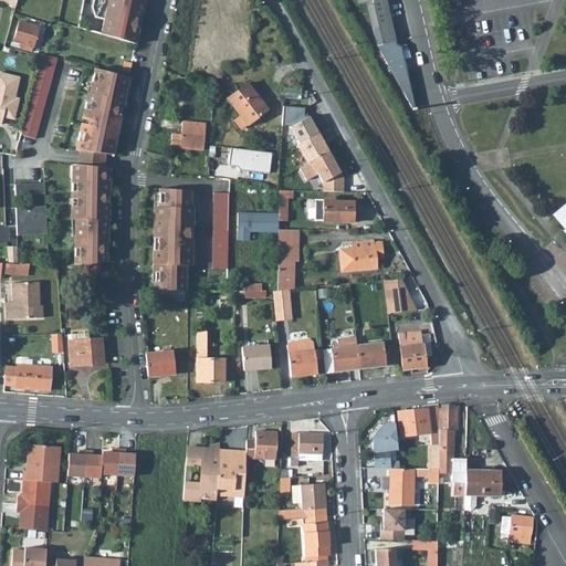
[(93,0),(92,7),(95,19),(104,20),(108,21),(106,35),(136,44),(145,0),(93,0)]
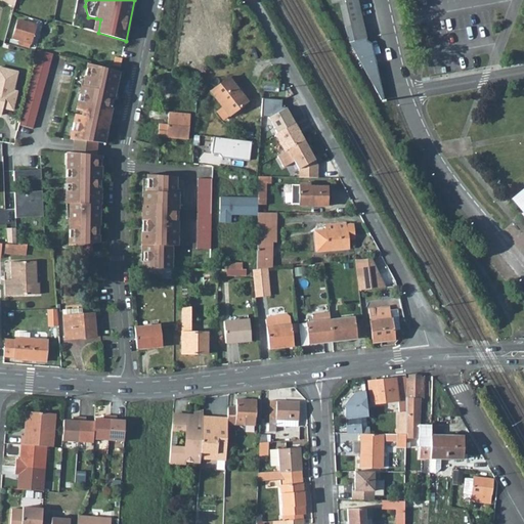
[(365,38),(356,0),(331,0),(332,4),(339,2),(345,28),(349,43),(365,38)]
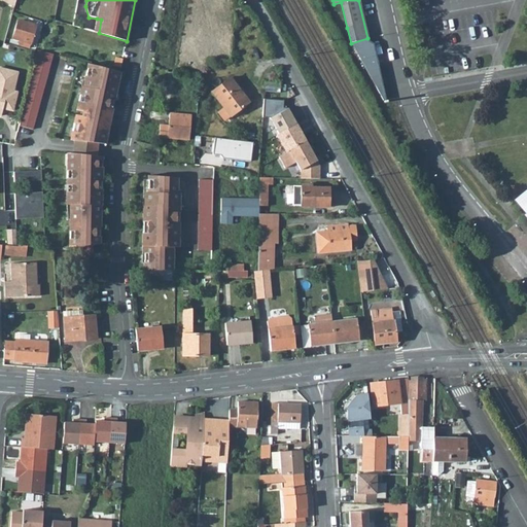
[(36,26),(19,20),(12,38),(20,40),(18,45),(29,48),(36,26)]
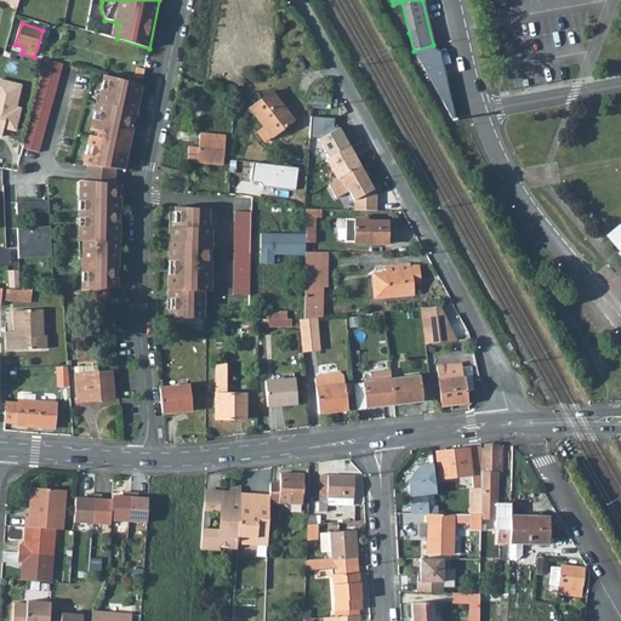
[(263,61),(265,43),(256,41),(254,60),(263,61)]
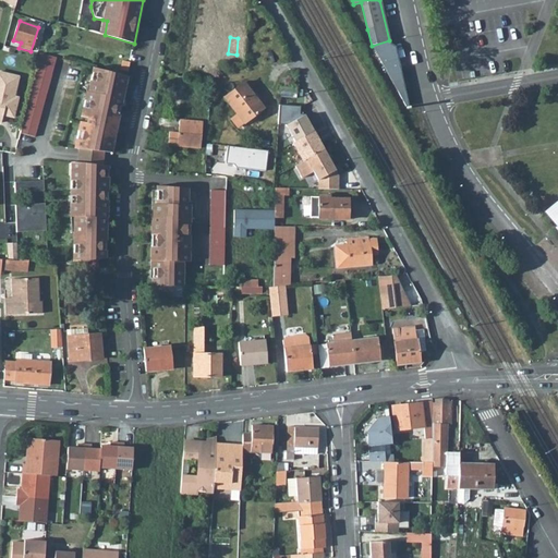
[(390,43),(389,40),(372,46),(405,106),(408,106),(395,46),(390,43)]
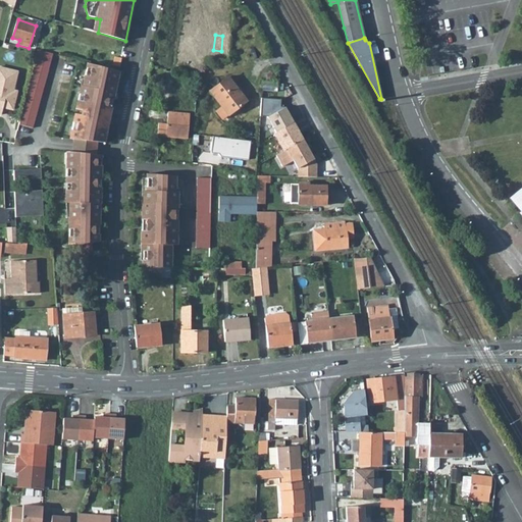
[(19,124),(33,128),(53,53),(39,49),(19,124)]
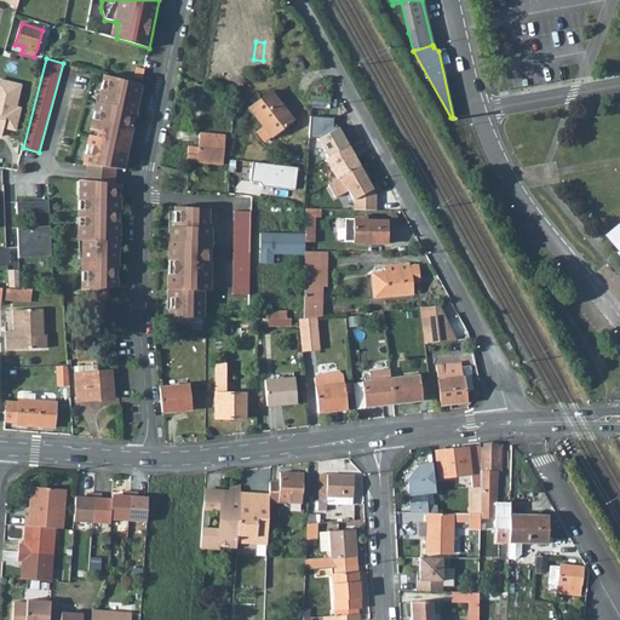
[(144,69),(136,67),(133,78),(143,79),(144,69)]
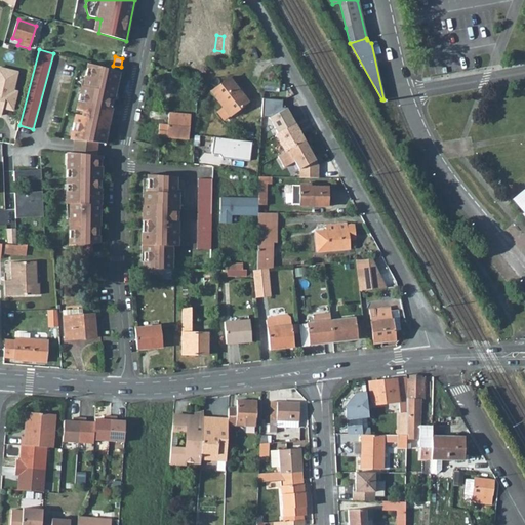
[(119,72),(88,63),(84,80),(88,81),(86,93),(80,92),(76,110),(83,111),(82,115),(76,114),(72,133),(75,134),(74,140),(97,143),(102,144),(104,133),(107,134),(109,124),(106,123),(107,116),(110,117),(115,92),(112,92),(113,86),(116,87),(119,72)]
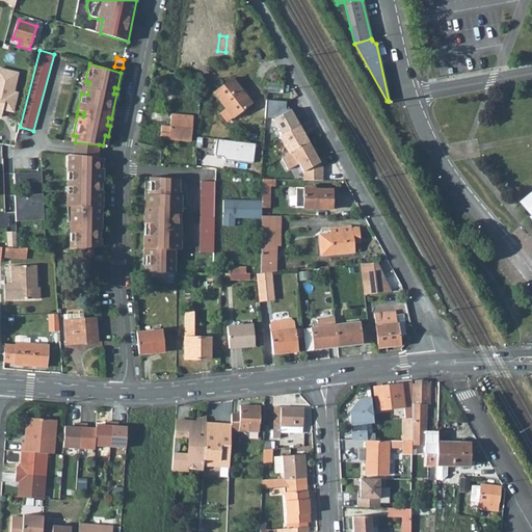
[(18,73),(0,68),(0,115),(1,116),(3,108),(4,104),(7,105),(7,107),(8,110),(12,110),(17,92),(14,91),(18,73)]
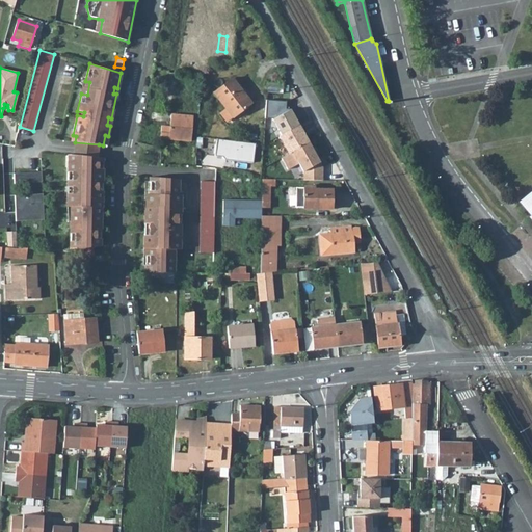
[(233,117),(251,103),(233,78),(213,92),(225,109),(232,116),(233,117)]
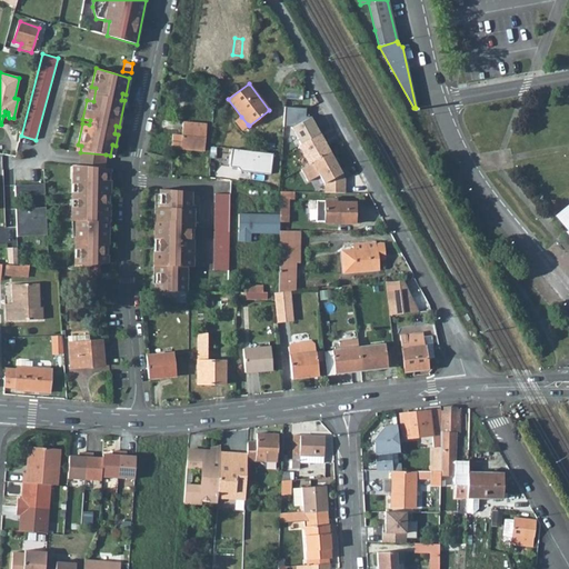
[(88,93),(87,100),(93,101),(96,88),(91,87),(90,93),(88,93)]
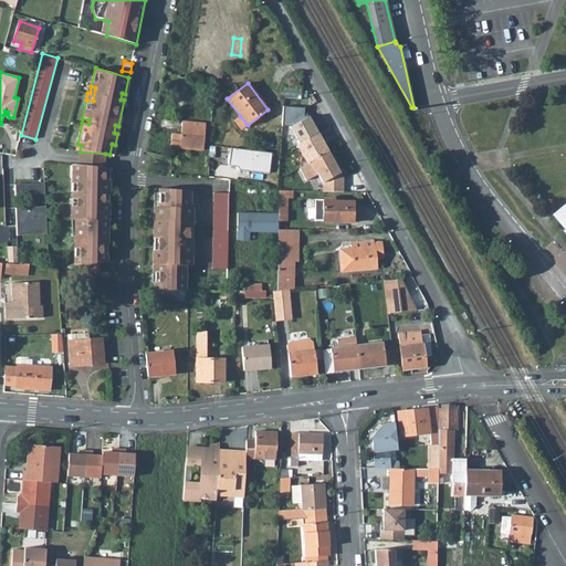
[(284,97),(301,100),(302,91),(282,88),(282,97),(284,97)]
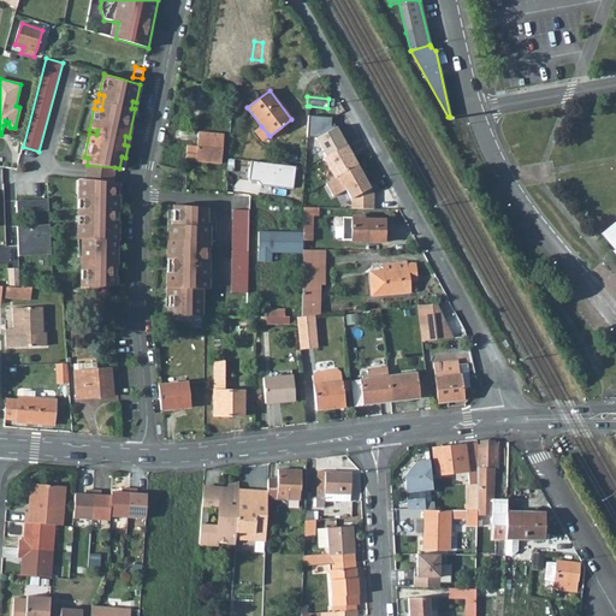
[(327,108),(309,106),(308,113),(336,116),(337,100),(329,99),(327,108)]
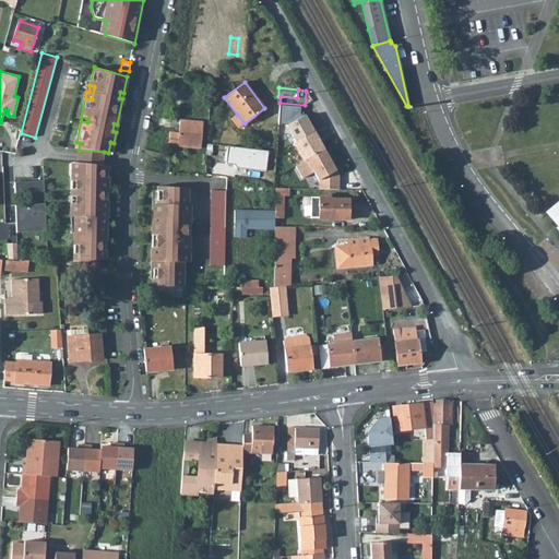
[(232,119),(238,128),(244,122),(237,115),(232,119)]
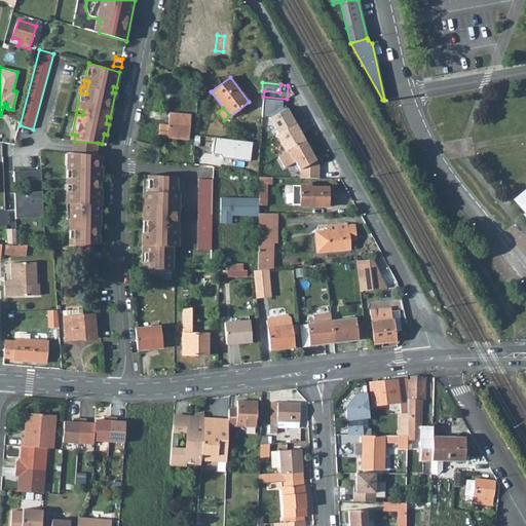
[(158,137),(189,140),(191,115),(170,113),(168,124),(159,123),(158,137)]
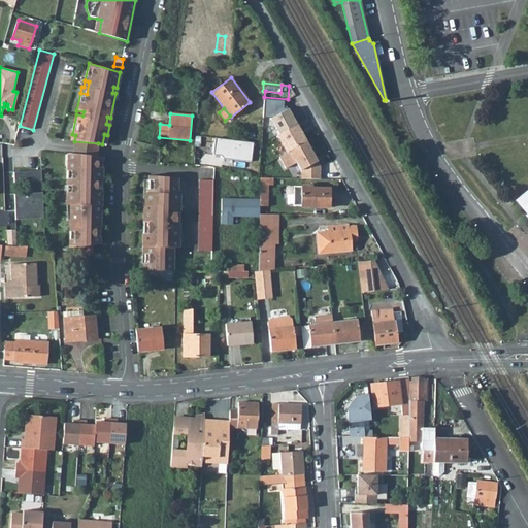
[(147,134),(155,135),(156,124),(150,123),(147,134)]
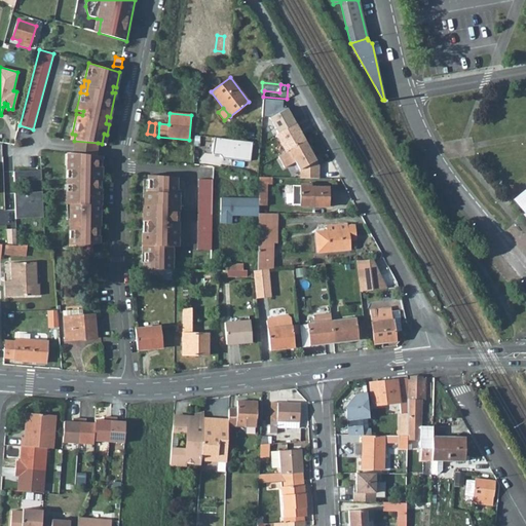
[(263,161),(280,161),(282,122),(267,122),(263,130),(263,161)]
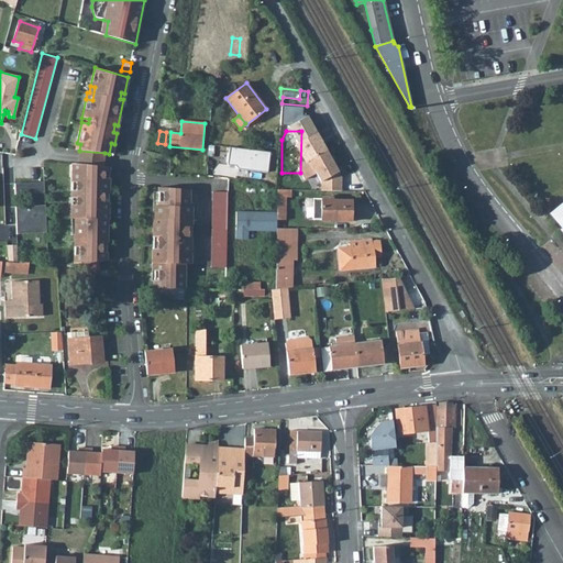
[(271,152),(229,146),(227,164),(235,165),(238,168),(267,172),(271,152)]
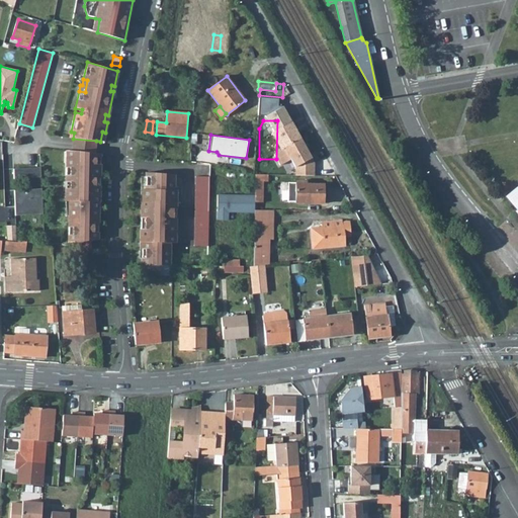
[(96,148),(96,141),(73,139),(72,145),(72,151),(95,153),(96,148)]
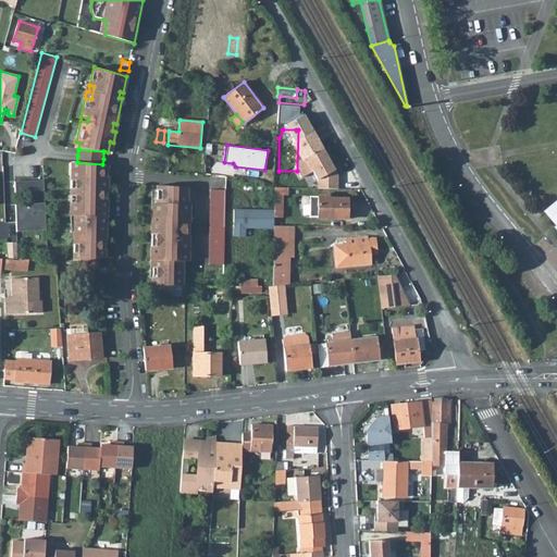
[(77,162),(74,162),(74,175),(71,175),(71,194),(74,194),(74,206),(71,206),(71,217),(74,217),(78,217),(78,224),(74,224),(74,240),(73,261),(81,260),(98,258),(106,258),(106,233),(103,233),(104,217),(107,217),(107,203),(103,203),(104,182),(108,182),(108,165),(102,164),(77,162)]
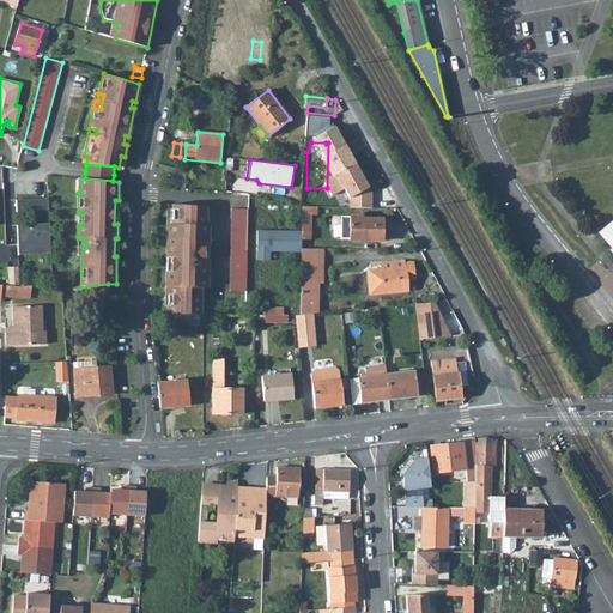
[(48,198),(16,200),(17,212),(48,210),(48,198)]
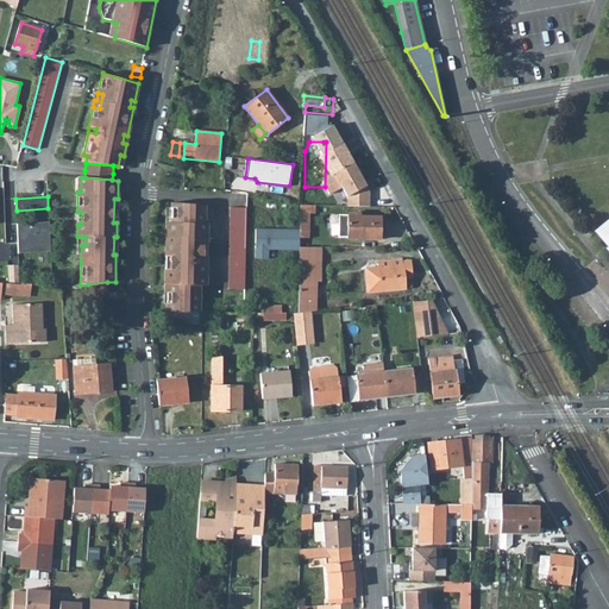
[(190,312),(200,312),(200,286),(206,286),(207,252),(205,252),(205,245),(207,245),(207,223),(205,223),(205,205),(171,202),(170,223),(167,223),(167,236),(165,236),(164,284),(167,284),(167,312),(176,312),(190,312)]
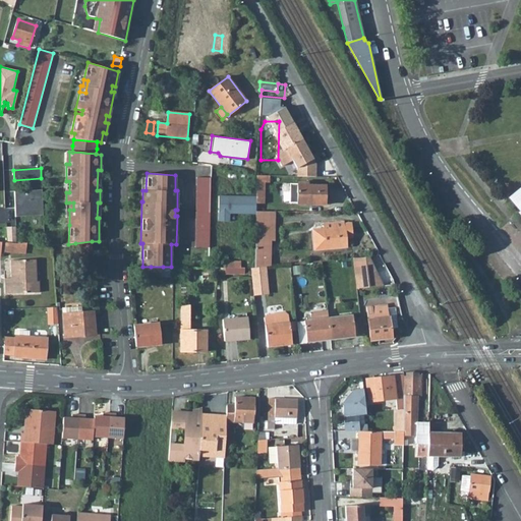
[(265,204),(265,182),(269,182),(270,176),(256,175),(256,182),(256,196),(256,204),(265,204)]
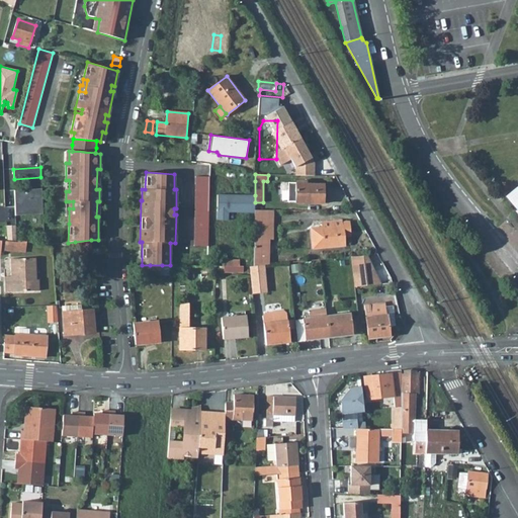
[(194,246),(208,246),(209,176),(195,176),(194,246)]
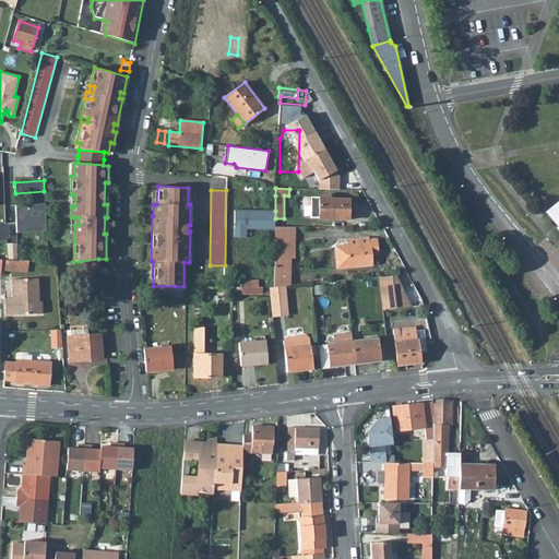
[(331,197),(320,195),(320,198),(311,198),(311,217),(319,217),(319,218),(348,219),(348,199),(330,199),(331,197)]
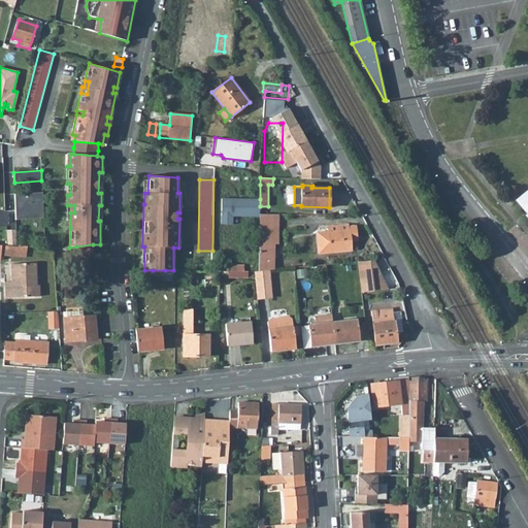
[(527,190),(519,199),(518,203),(527,215),(526,216),(527,218),(527,190)]
